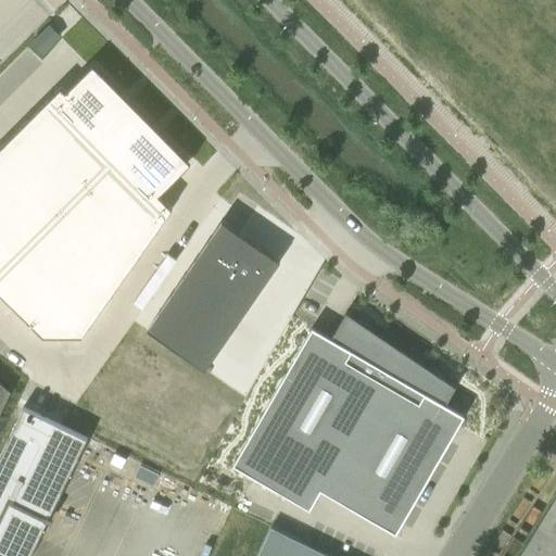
[(30,42),(41,54),(61,37),(49,25),(30,42)]
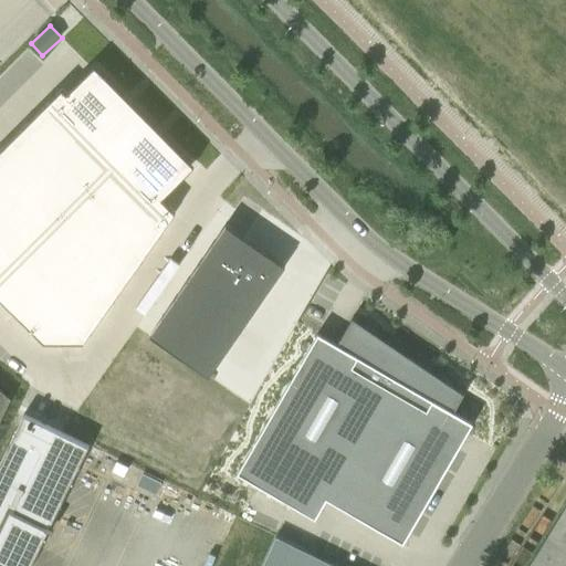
[(62,88),(0,149),(0,276),(112,166),(103,157),(142,119),(100,76),(103,74),(95,66),(67,93),(62,88)]
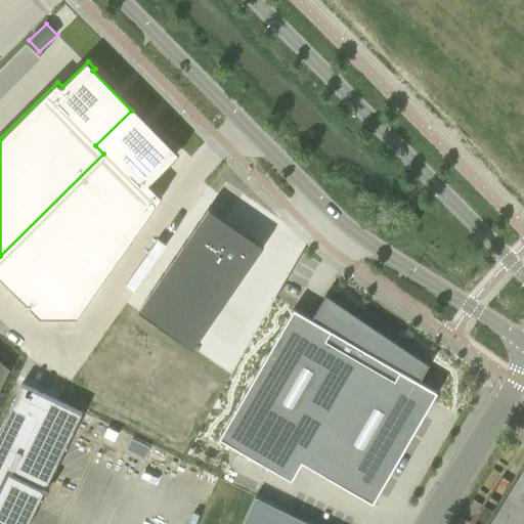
[(103,154),(0,256),(0,277),(40,318),(78,318),(163,197),(149,183),(179,154),(151,125),(148,128),(131,111),(95,145),(103,154)]
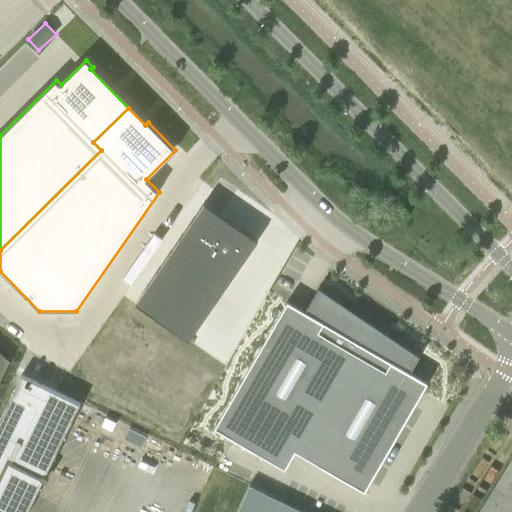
[(243,261),(190,226),(122,327),(176,363),(243,261)]
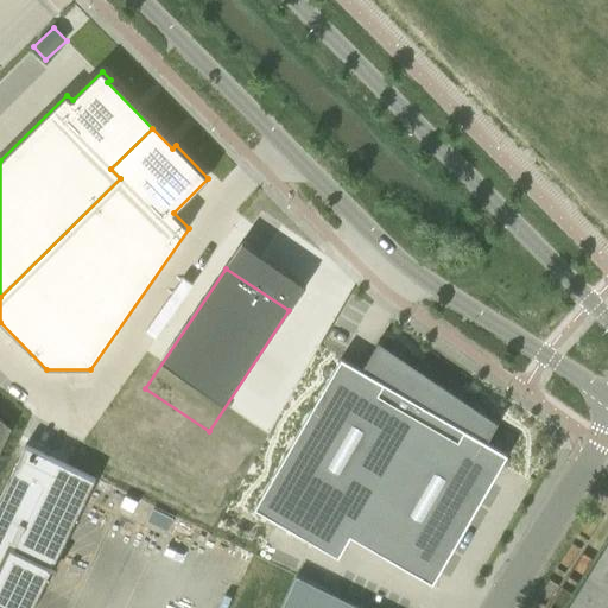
[(499,423),(378,342),(362,369),(341,358),(254,508),(339,557),(350,536),(432,583),(507,455),(487,443),(499,423)]
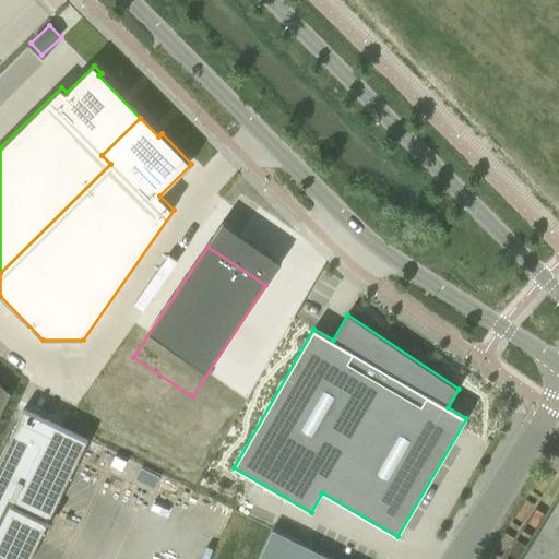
[(0,384),(0,414),(10,393),(0,384)]
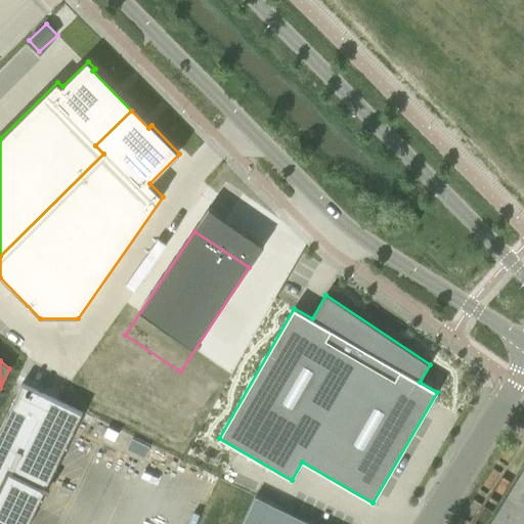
[(0,430),(0,519),(9,523),(29,523),(83,412),(23,384),(0,430)]
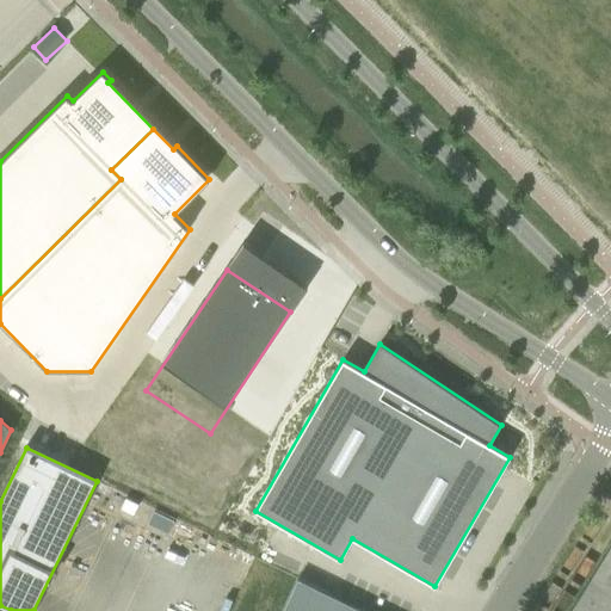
[(610,610),(610,548),(572,610),(610,610)]
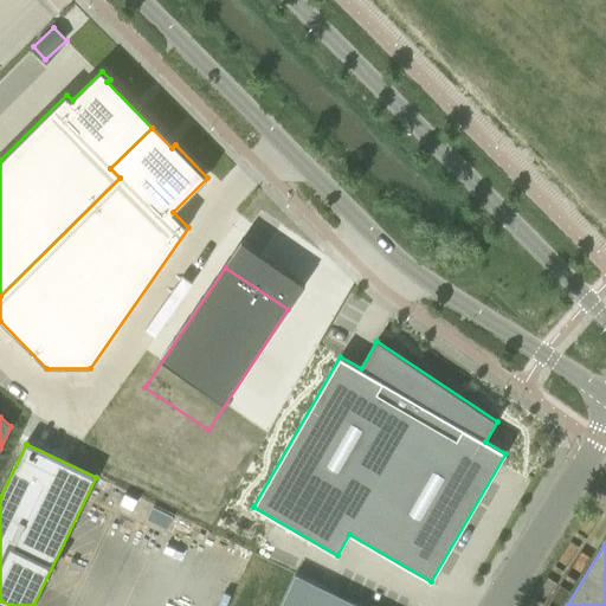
[(352,605),(294,579),(282,605),(284,605),(352,605)]
